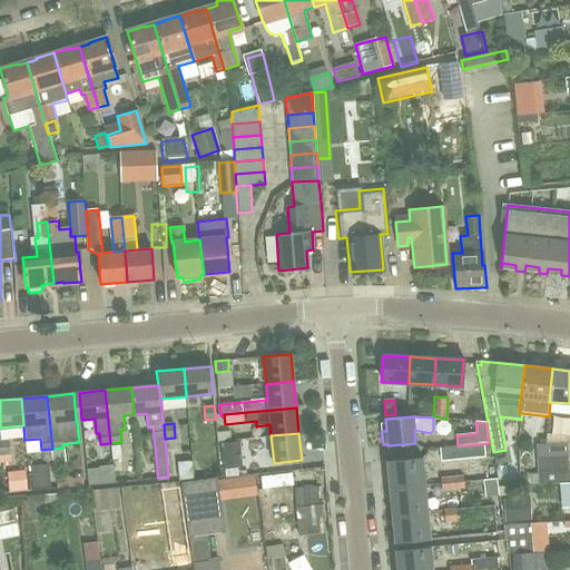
[(0,454),(9,454),(8,440),(0,440),(0,454)]
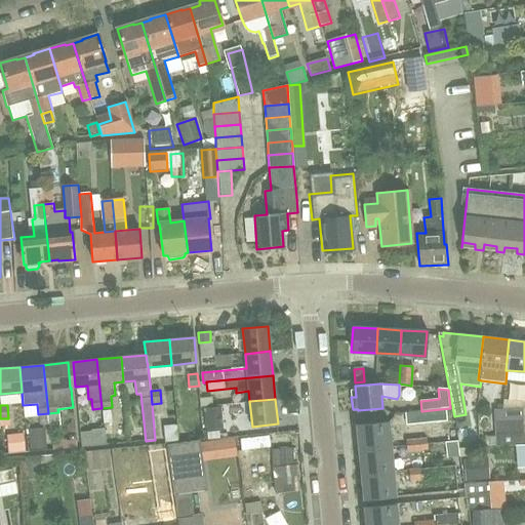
[(221,430),(219,408),(204,409),(207,440),(219,438),(218,430),(221,430)]
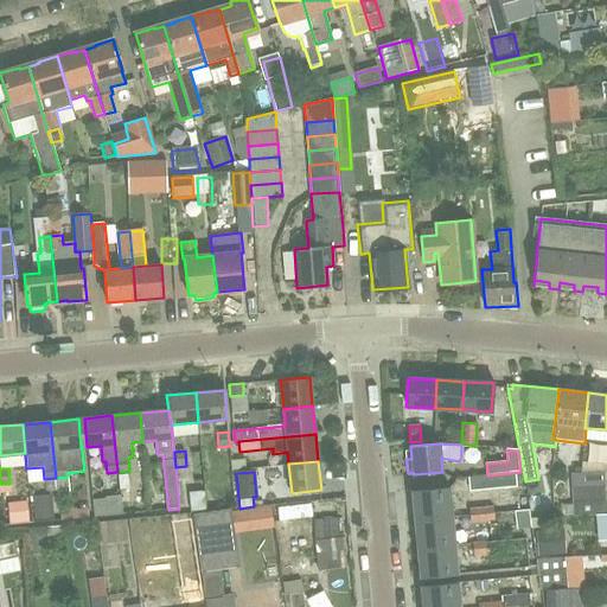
[(602,472),(569,474),(570,487),(604,486),(602,472)]
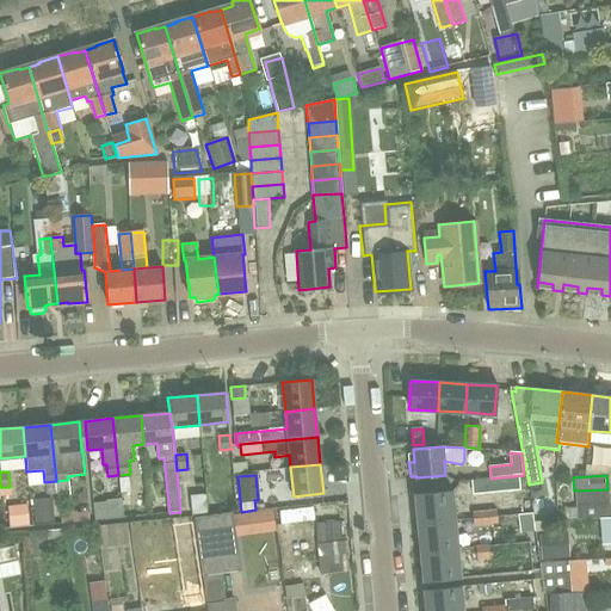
[(480,480),(482,494),(520,491),(519,476),(480,480)]
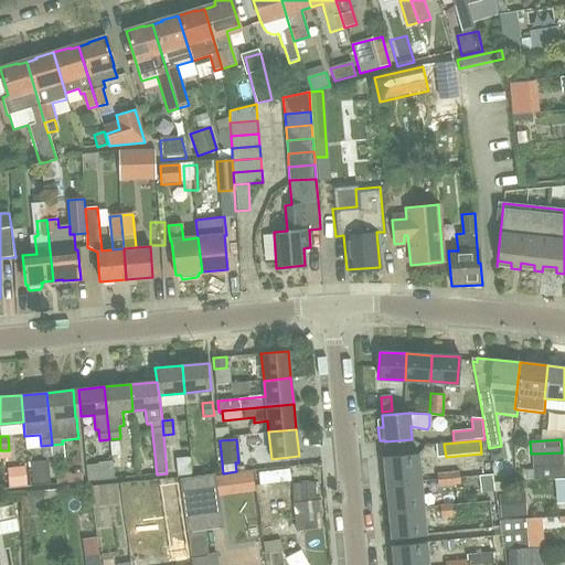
[(532,468),(563,466),(562,452),(531,454),(532,468)]
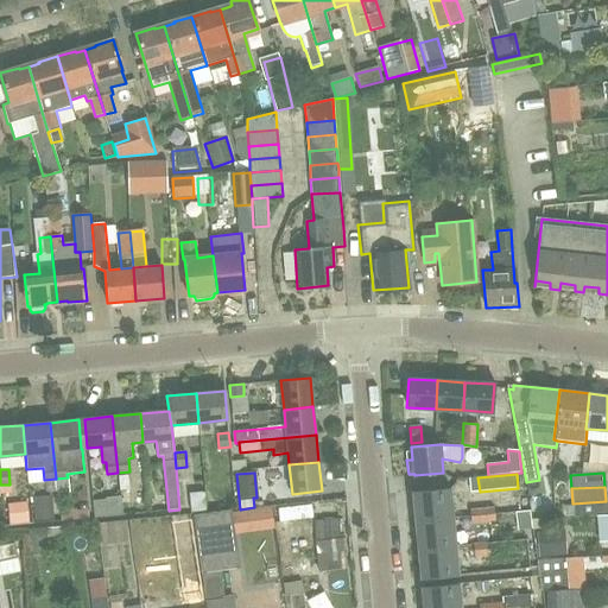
[(453,518),(450,488),(412,492),(415,521),(453,518)]
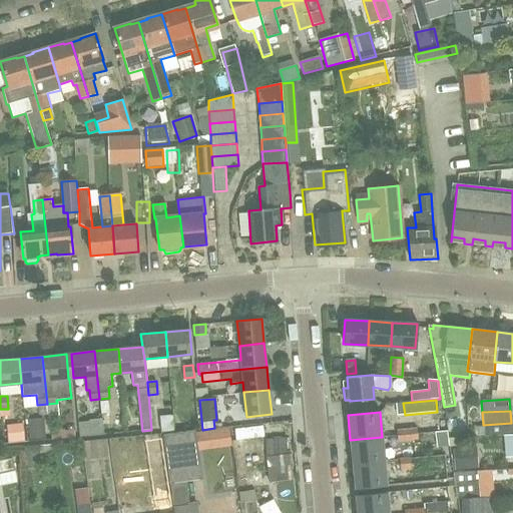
[(104,434),(102,418),(93,419),(94,435),(104,434)]
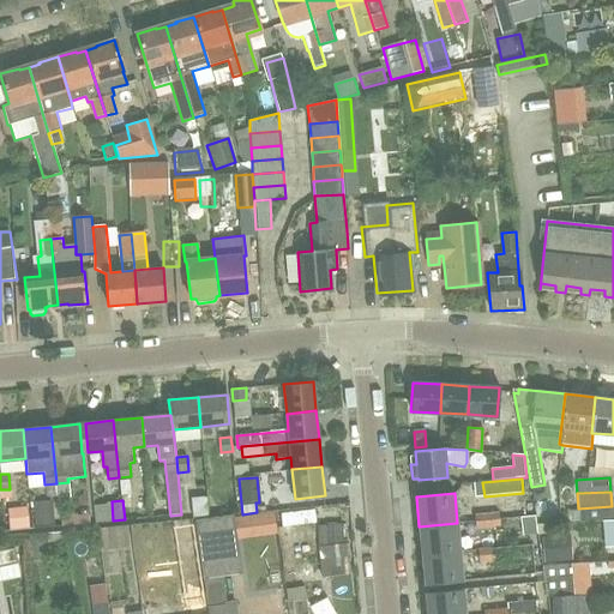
[(54,524),(52,501),(35,503),(37,525),(54,524)]
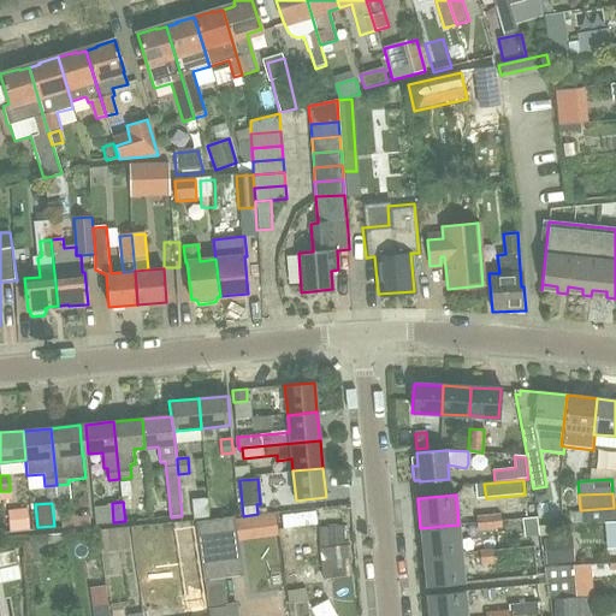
[(30,526),(29,505),(9,507),(10,527),(30,526)]
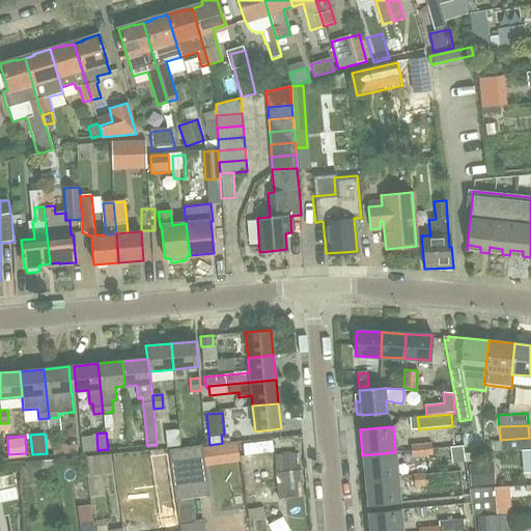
[(501,452),(529,450),(529,438),(500,440),(501,452)]
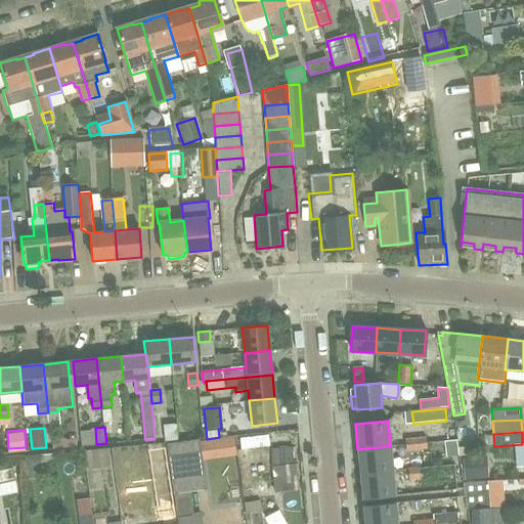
[(268,434),(242,437),(243,448),(269,446),(268,434)]
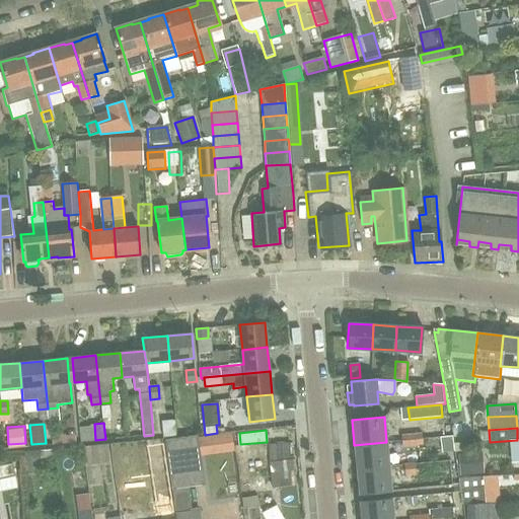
[(76,442),(75,434),(66,435),(66,433),(53,434),(53,444),(76,442)]
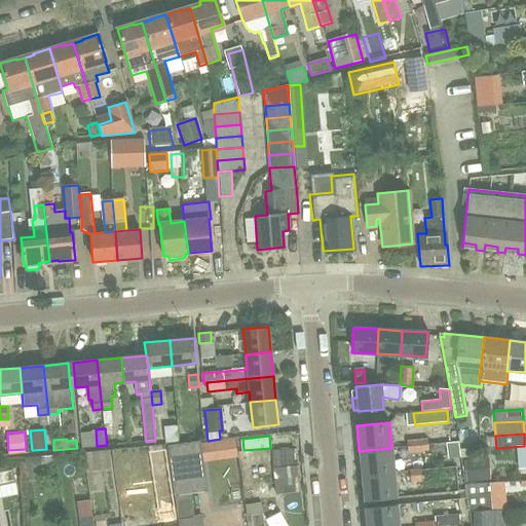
[(201,442),(168,447),(175,496),(179,521),(195,519),(192,493),(208,491),(201,442)]
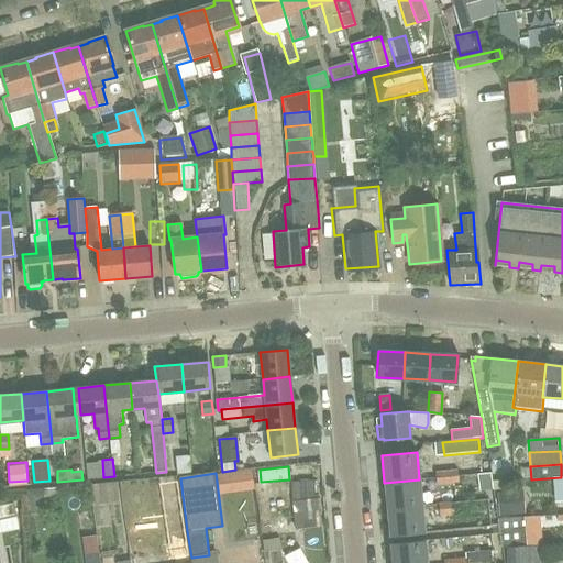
[(421,505),(419,479),(384,483),(387,508),(421,505)]
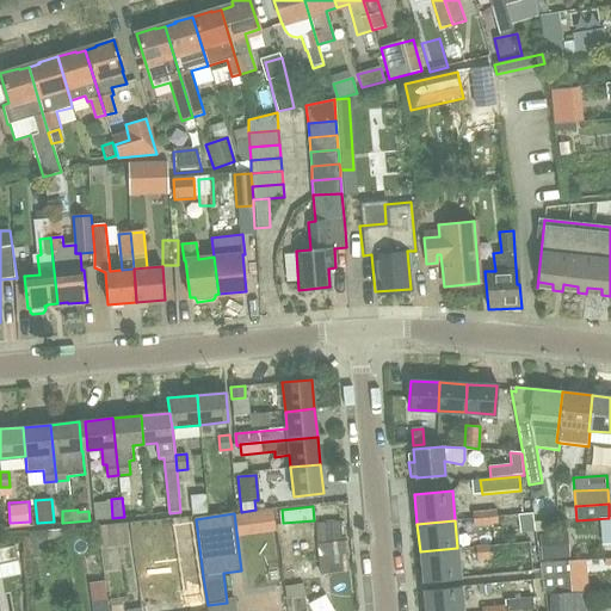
[(341,523),(316,524),(320,573),(347,571),(345,541),(343,542),(341,523)]
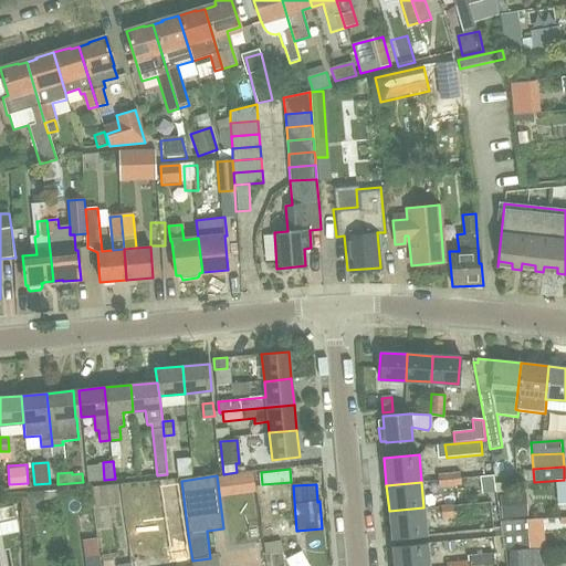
[(46,512),(44,490),(28,492),(30,513),(46,512)]
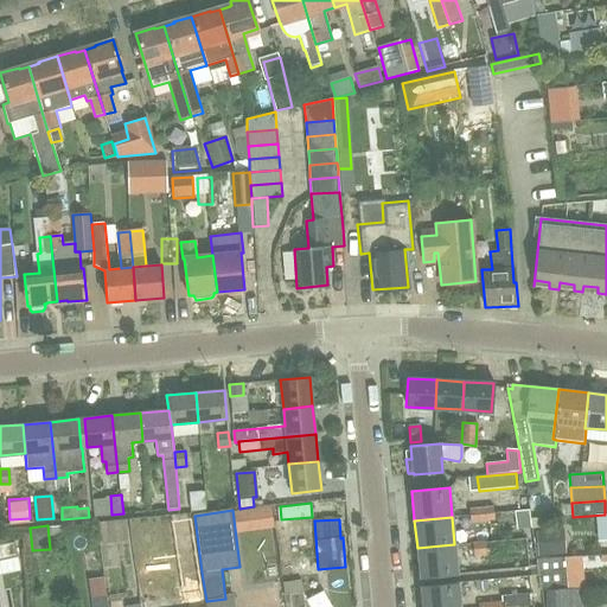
[(562,554),(560,529),(536,531),(537,544),(537,555),(538,555),(562,554)]
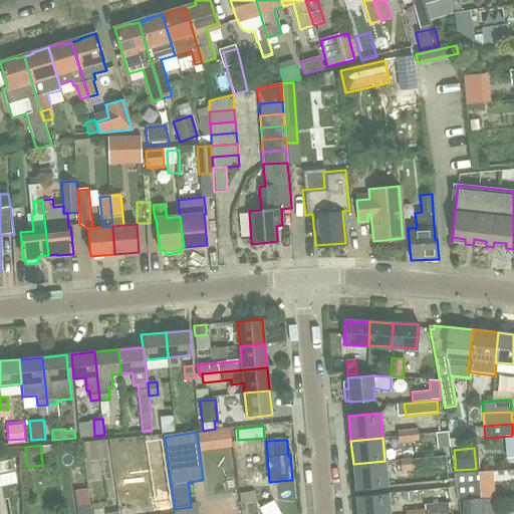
[(0,473),(14,471),(11,458),(0,460),(0,473)]
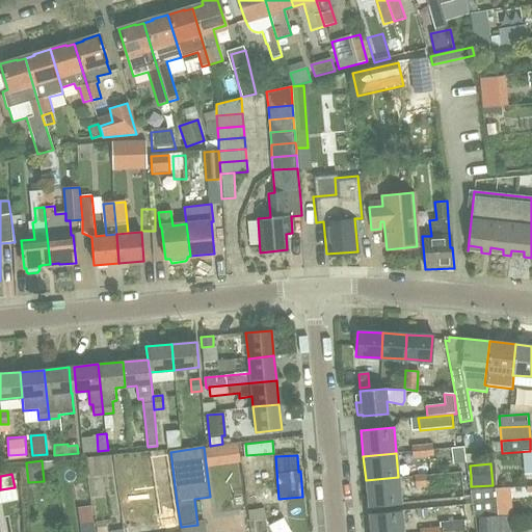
[(414,475),(415,487),(426,486),(425,474),(414,475)]
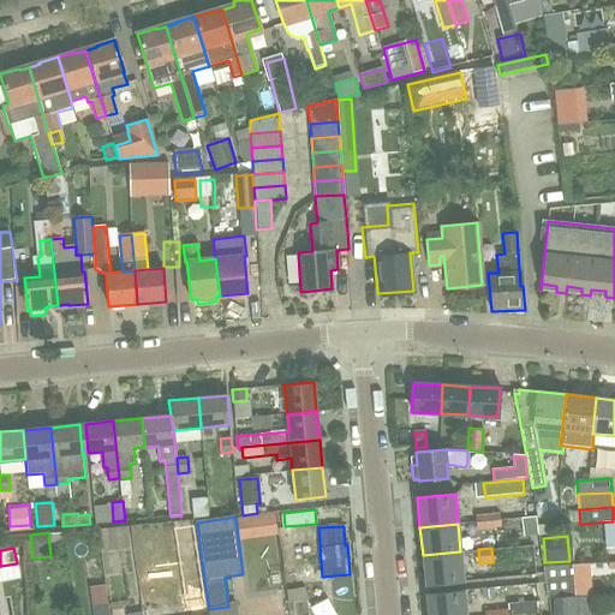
[(464,581),(460,551),(423,555),(425,585),(464,581)]
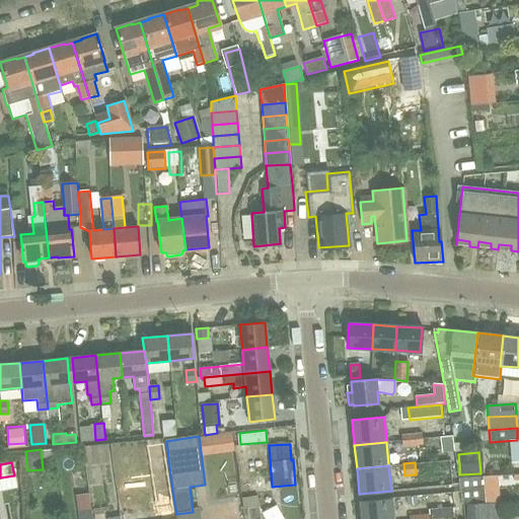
[(461,477),(462,492),(464,505),(491,503),(499,503),(499,498),(500,498),(498,475),(485,476),(461,477)]
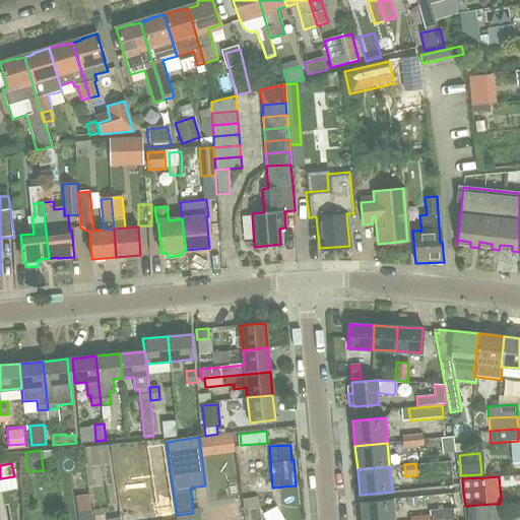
[(432,511),(432,515),(432,519),(449,519),(467,519),(465,506),(463,493),(447,495),(449,509),(432,511)]
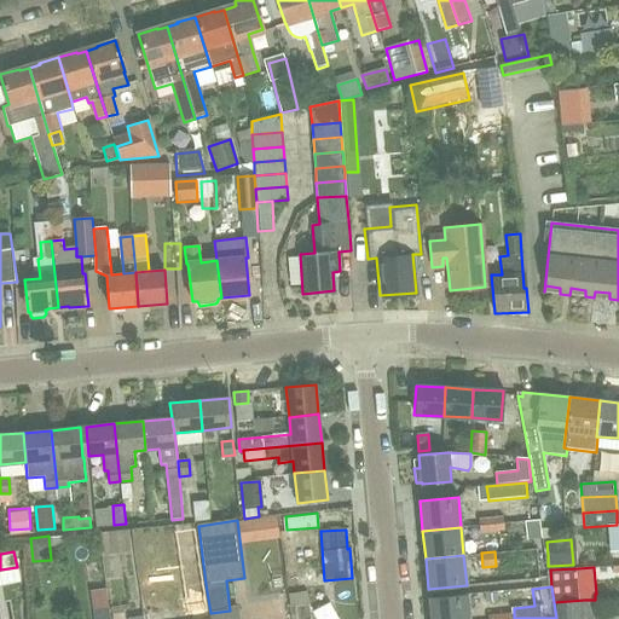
[(209,618),(204,588),(190,589),(194,618),(209,618)]
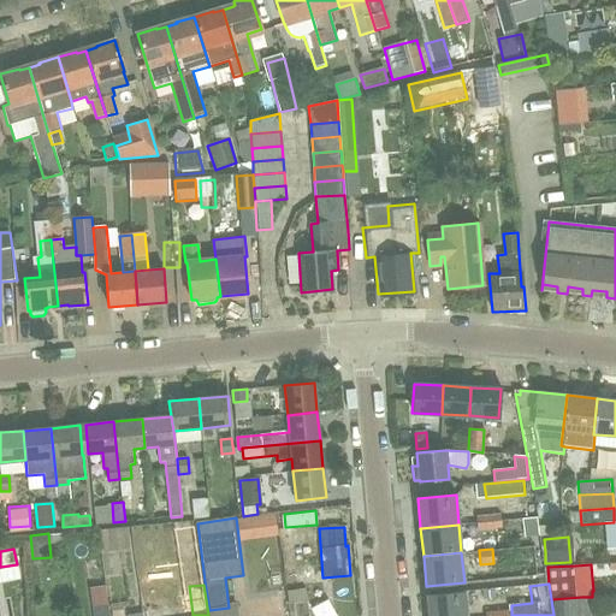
[(306,590),(288,592),(289,604),(294,603),(307,602),(306,590)]
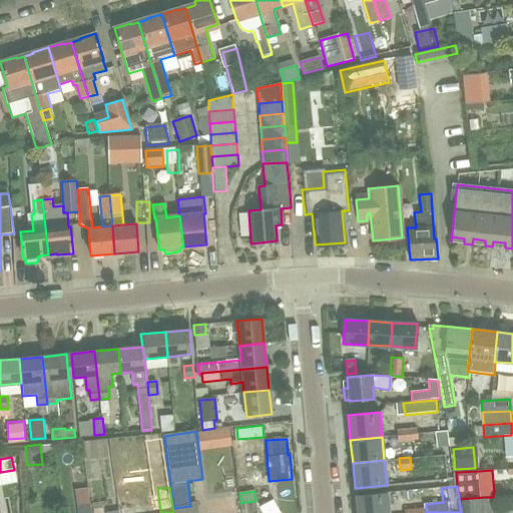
[(389,512),(387,492),(356,495),(357,512),(389,512)]
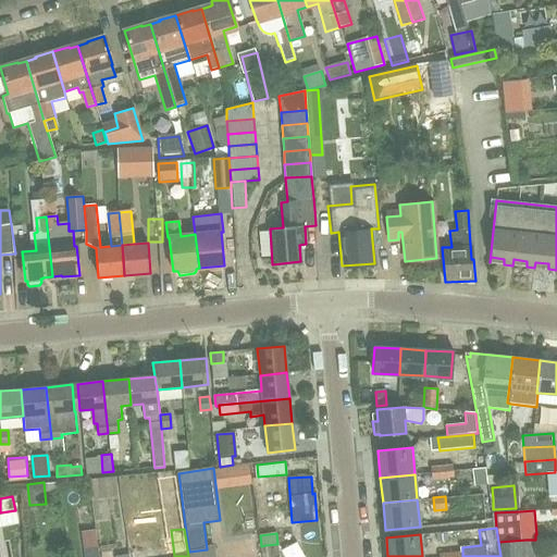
[(521,556),(521,543),(502,543),(502,556),(521,556)]
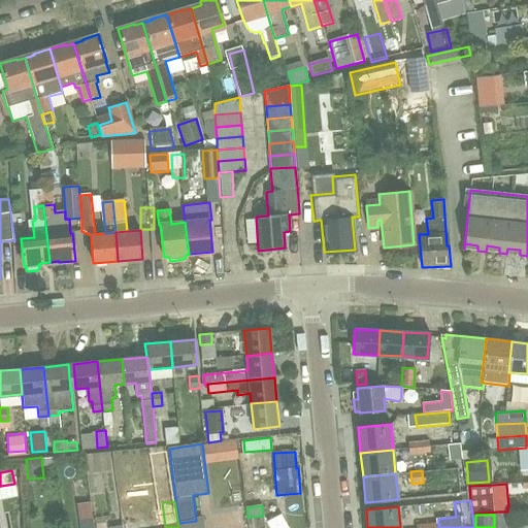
[(252,517),(253,527),(264,527),(263,516),(252,517)]
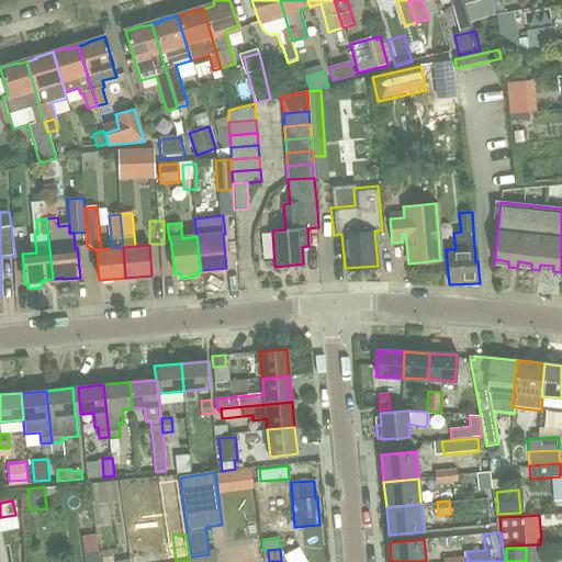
[(101,561),(100,552),(86,554),(86,561),(101,561)]
